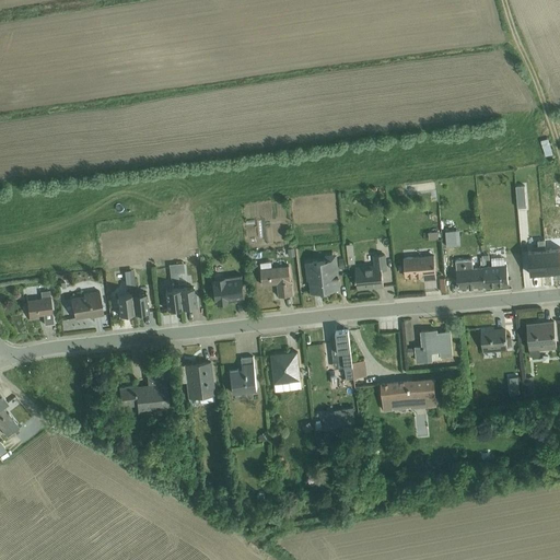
[(549,138),(540,140),(545,155),(553,153),(549,138)]
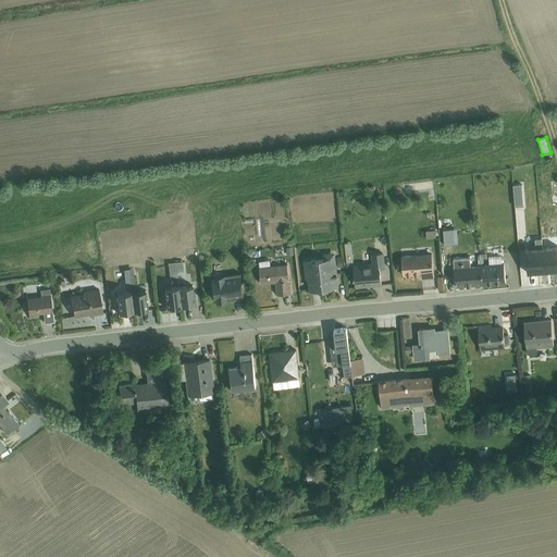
[(454,222),(443,223),(445,244),(456,244),(454,222)]
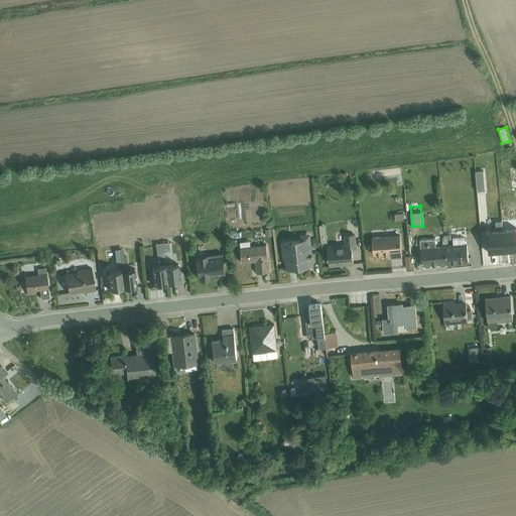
[(515,229),(503,230),(504,251),(513,250),(515,249),(515,229)]
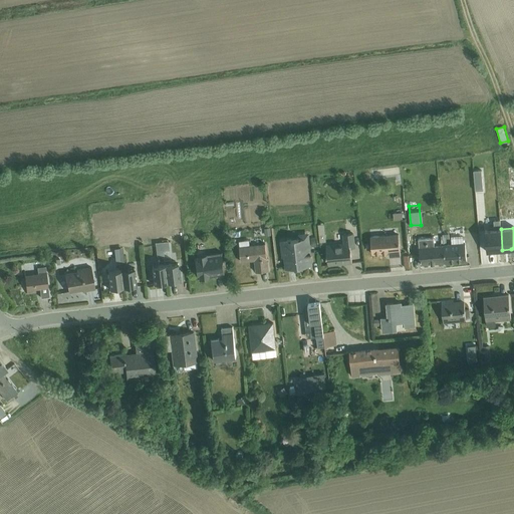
[(502,250),(501,229),(485,231),(487,251),(502,250)]
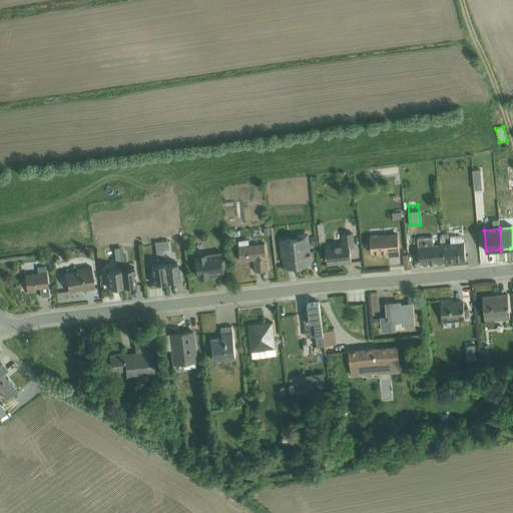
[(299,237),(280,239),(282,257),(284,255),(285,268),(297,267),(298,268),(299,268),(299,266),(312,264),(310,245),(317,245),(316,236),(310,237),(309,232),(299,233),(299,237)]
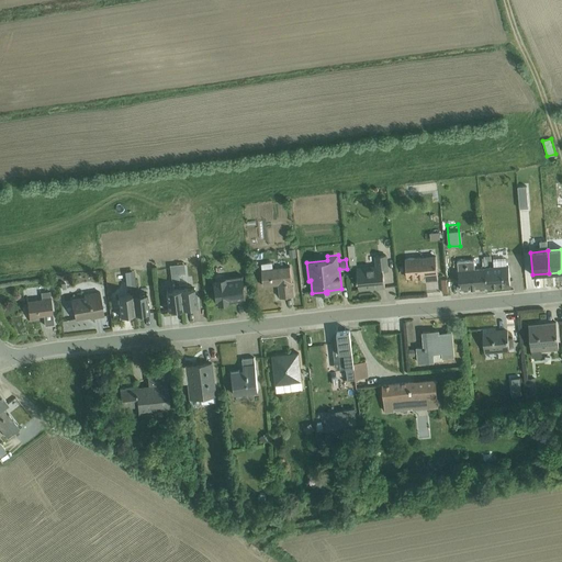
[(375,266),(357,267),(359,291),(385,288),(383,270),(390,270),(388,255),(374,256),(375,266)]
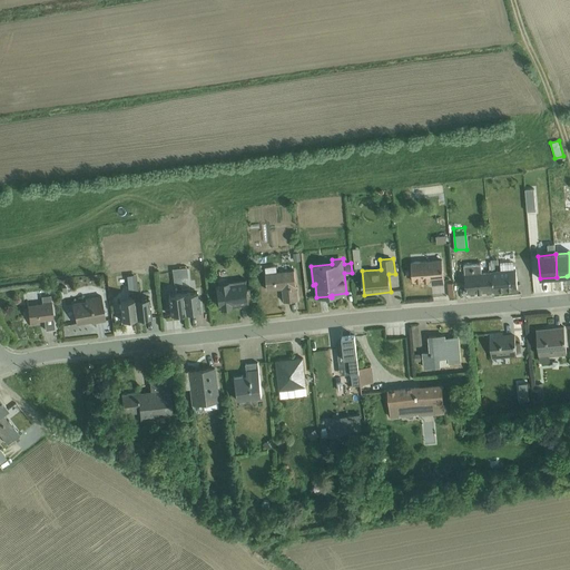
[(442,258),(411,262),(413,282),(432,279),(432,284),(444,283),(442,258)]
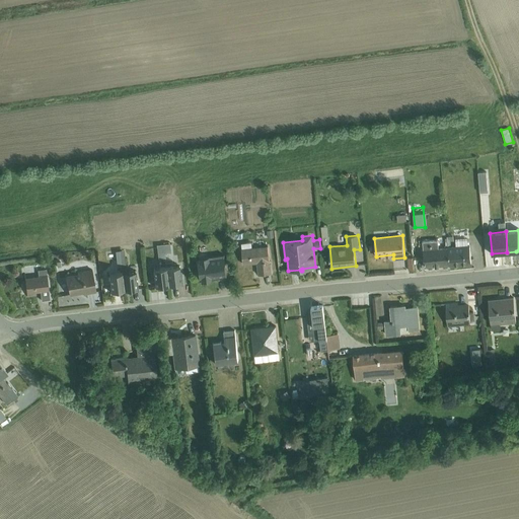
[(448,246),(450,265),(450,266),(471,264),(469,244),(468,244),(467,237),(455,238),(456,245),(451,245),(451,240),(454,240),(454,235),(447,236),(448,246)]
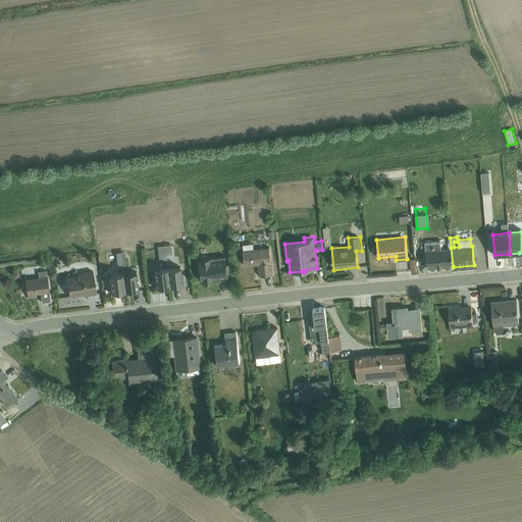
[(453,266),(451,248),(441,249),(440,241),(425,242),(427,268),(453,266)]
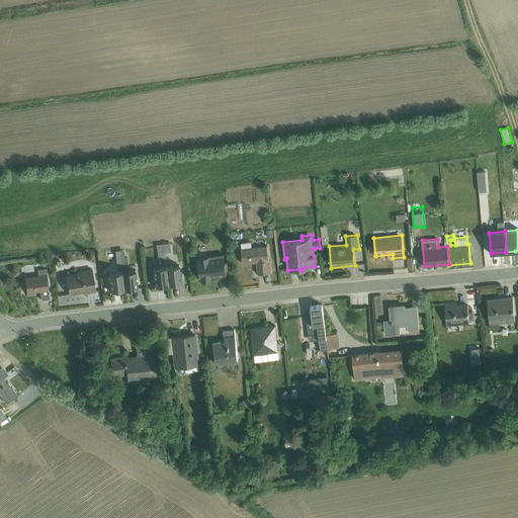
[(251,241),(241,243),(243,263),(256,262),(258,273),(271,272),(267,245),(252,247),(251,241)]
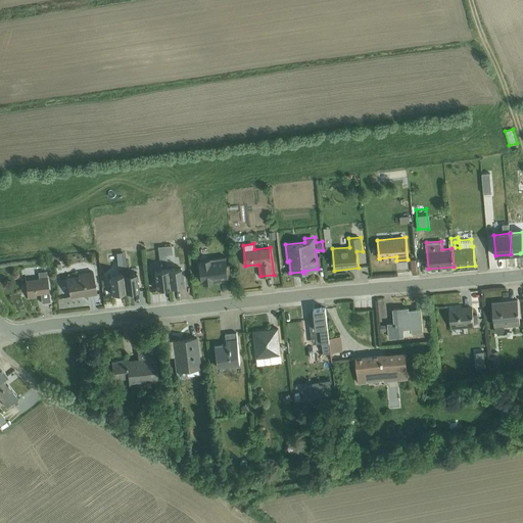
[(165,255),(164,245),(157,246),(158,262),(167,260),(165,255)]
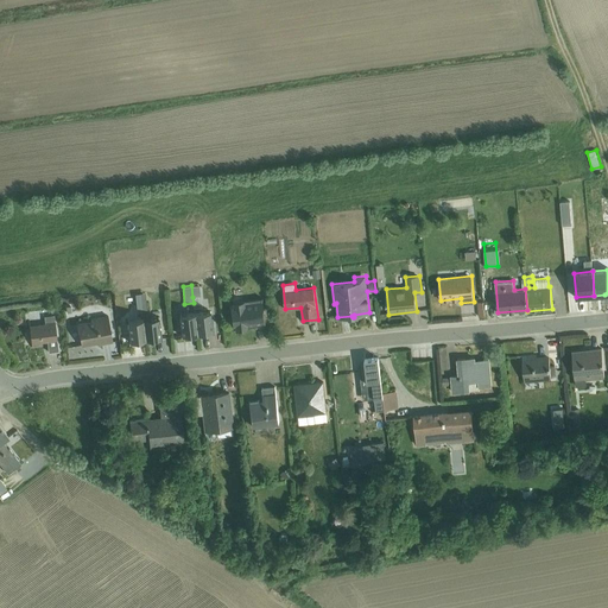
[(232,303),(229,303),(233,328),(234,328),(235,329),(247,327),(247,325),(266,324),(263,299),(244,302),(244,299),(242,298),(242,297),(240,296),(239,296),(238,296),(235,296),(234,297),(233,298),(233,299),(232,302),(232,303)]
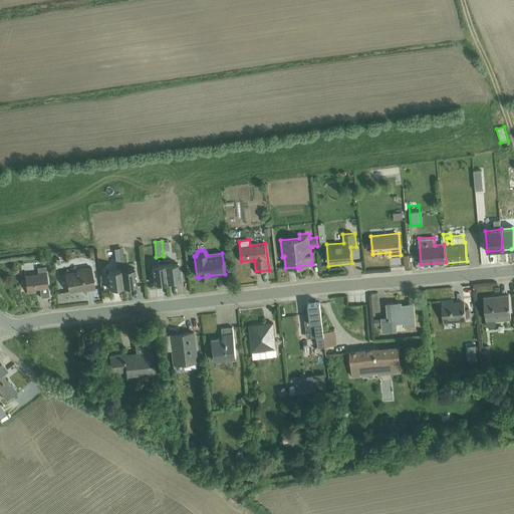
[(164,263),(167,281),(173,280),(174,281),(181,280),(179,266),(178,266),(177,262),(164,263)]
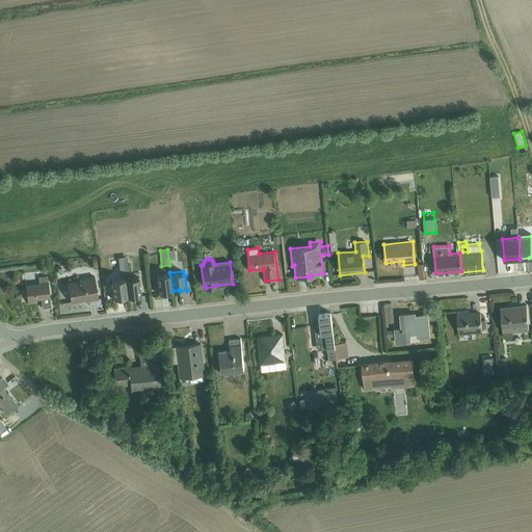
[(173,291),(169,272),(157,274),(157,278),(156,278),(158,293),(165,292),(165,291),(173,291)]
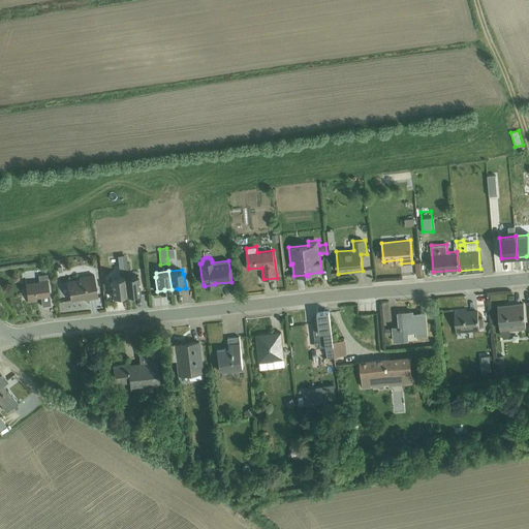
[(39,280),(26,282),(28,302),(37,301),(37,298),(41,297),(42,306),(51,305),(47,274),(38,275),(39,280)]
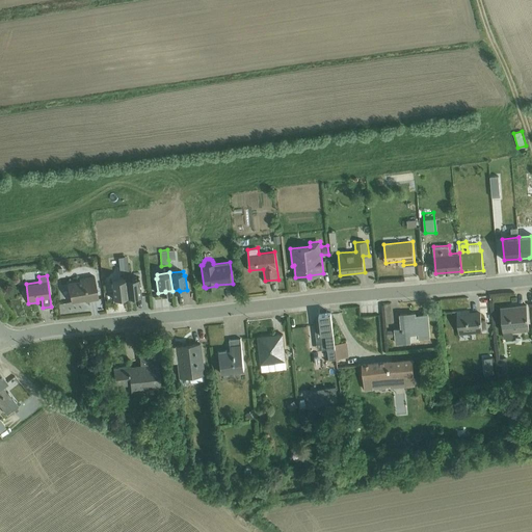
[(80,280),(68,282),(72,302),(87,299),(87,301),(99,298),(95,275),(79,277),(80,280)]
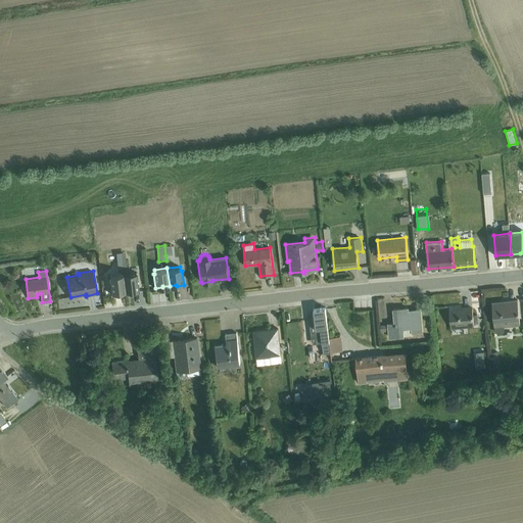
[(123,274),(125,291),(132,290),(132,291),(139,290),(137,276),(136,276),(136,272),(123,274)]
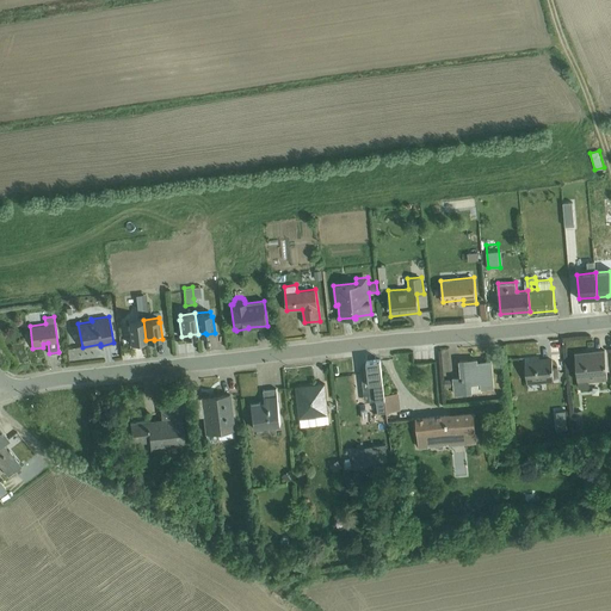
[(146,340),(143,320),(128,321),(129,326),(128,326),(129,344),(139,343),(139,341),(146,340)]
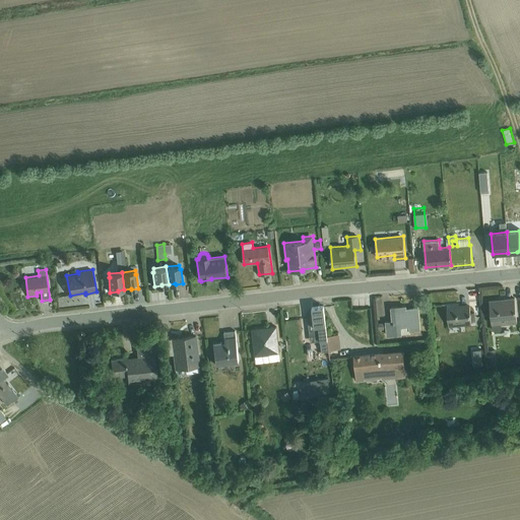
[(100,293),(92,294),(94,302),(101,301),(100,293)]
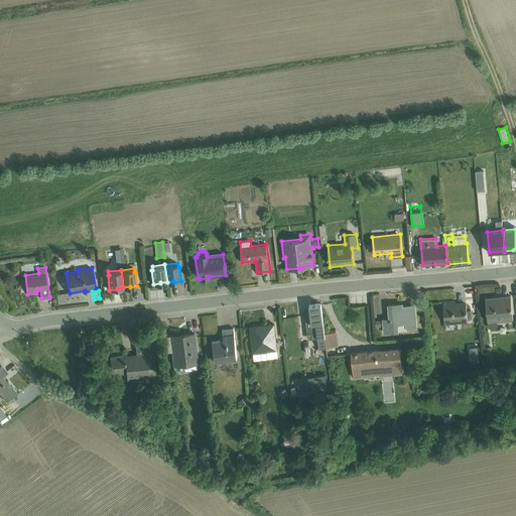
[(497,320),(497,321),(513,319),(511,294),(486,297),(488,321),(497,320)]
